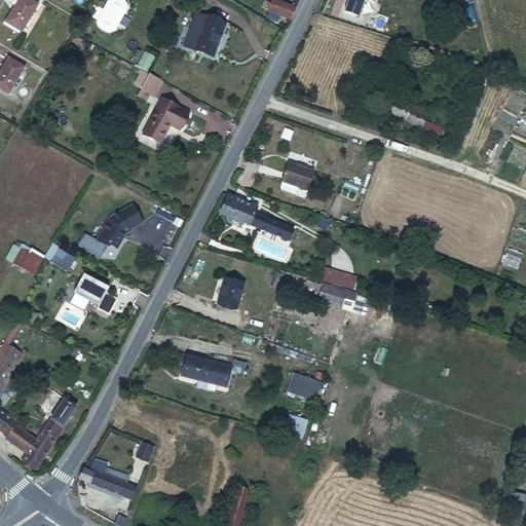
[(43,5),(35,0),(25,0),(13,21),(29,29),(43,5)]
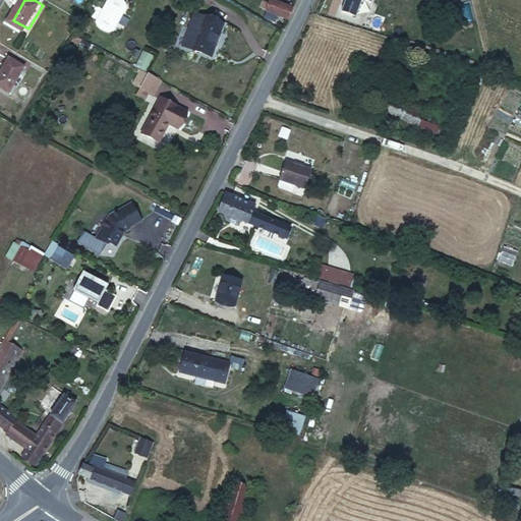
[(107,0),(98,17),(97,23),(100,27),(105,31),(110,31),(115,27),(126,8),(127,2),(125,0),(107,0)]
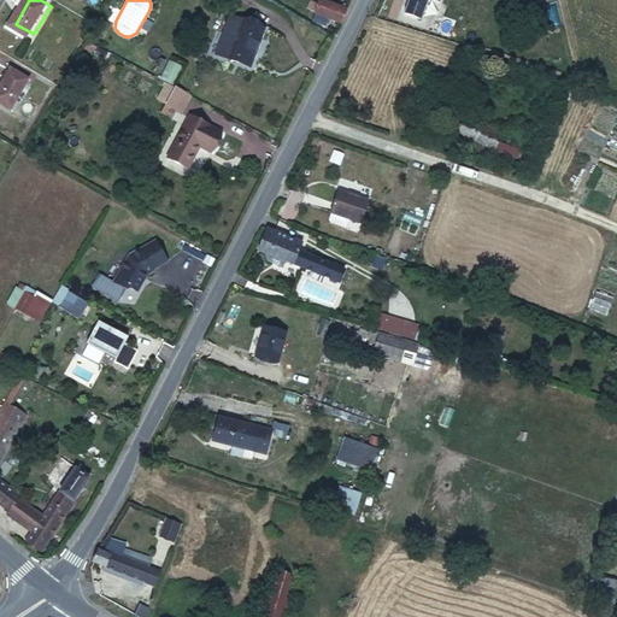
[(317,0),(313,10),(338,21),(345,7),(327,0),(317,0)]
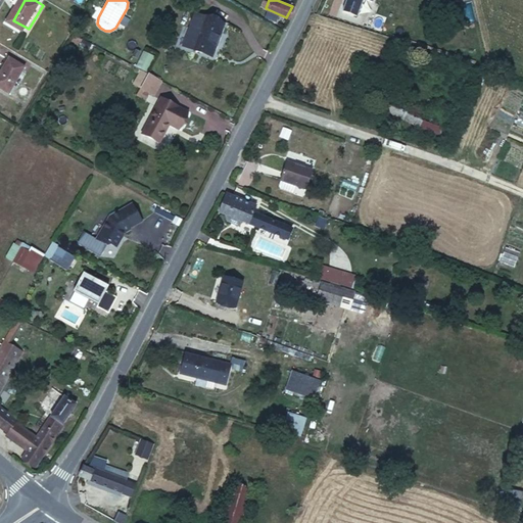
[(342,0),(340,9),(352,13),(357,0),(342,0)]
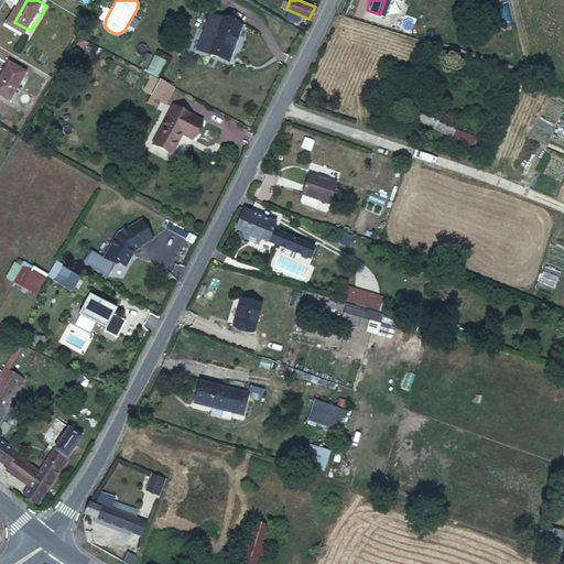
[(206,34),(216,38),(221,23),(210,20),(206,34)]
